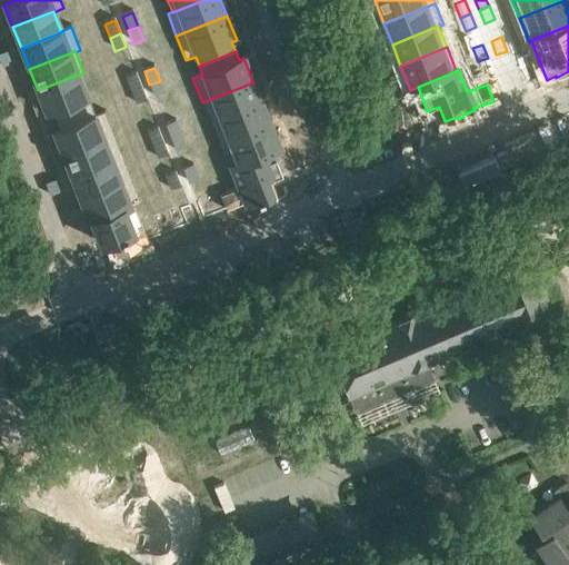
[(513,73),(505,77),(511,93),(520,90),(513,73)]
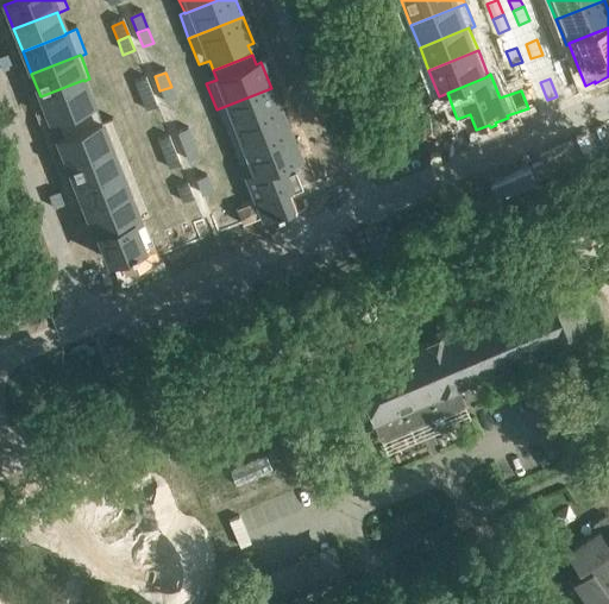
[(83,80),(41,96),(50,124),(56,121),(60,131),(98,115),(85,81),(83,80)]
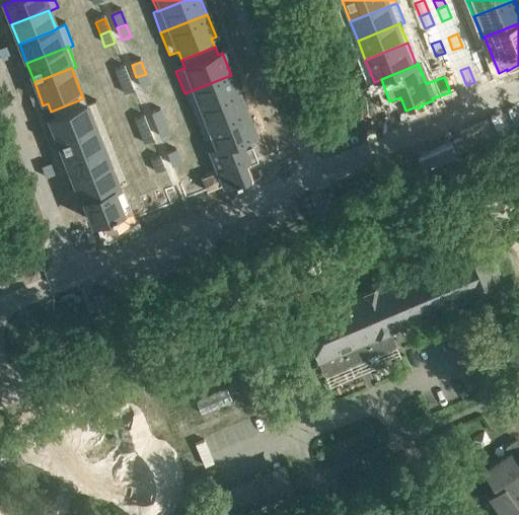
[(124,68),(115,72),(120,84),(129,80),(124,68)]
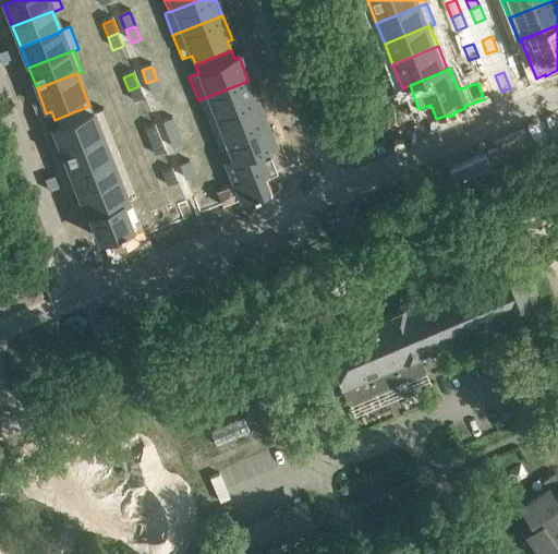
[(157,80),(146,83),(152,97),(161,93),(157,80)]
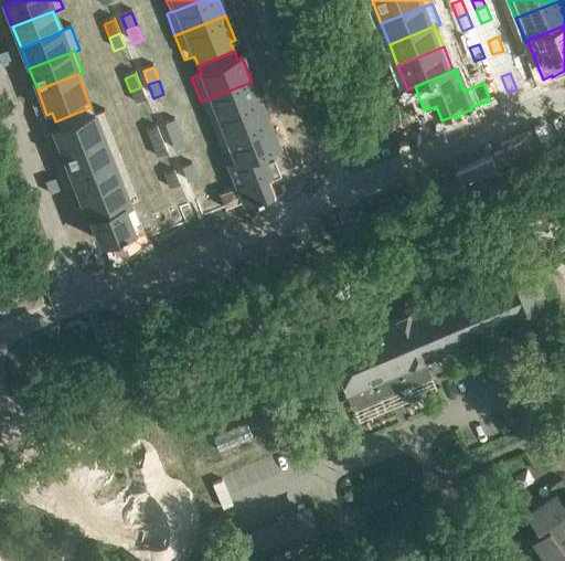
[(252,82),(201,102),(210,123),(259,103),(252,82)]
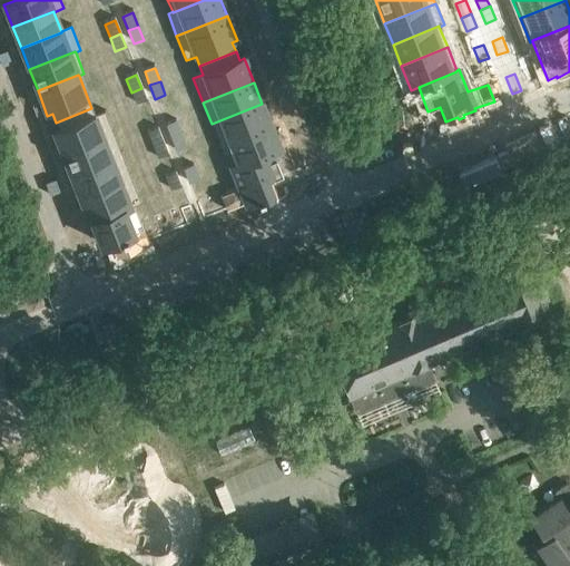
[(141,88),(131,93),(137,106),(147,101),(141,88)]
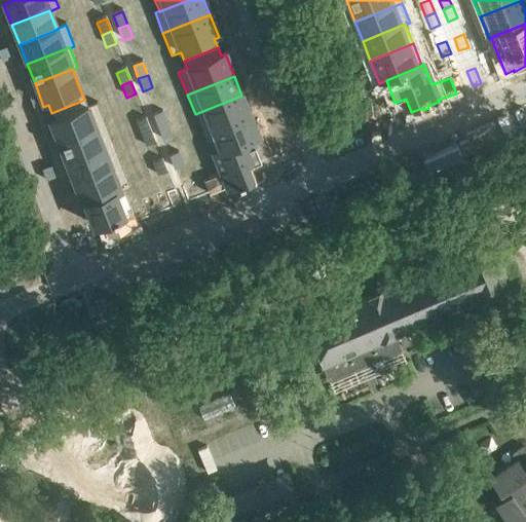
[(241,96),(195,114),(202,134),(250,115),(241,96)]
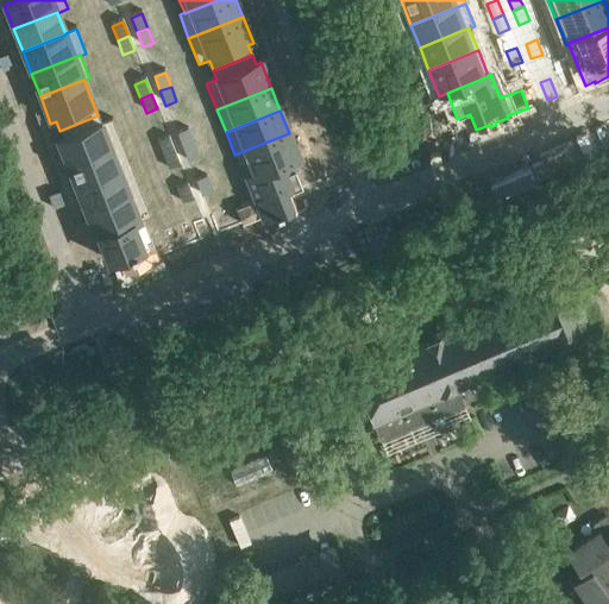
[(63,140),(58,143),(68,169),(123,148),(112,120),(101,125),(98,115),(60,131),(63,140)]
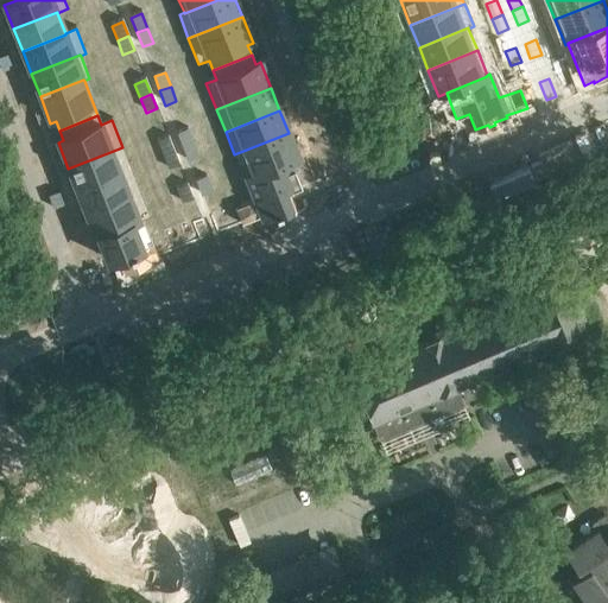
[(188,131),(177,134),(183,148),(194,145),(188,131)]
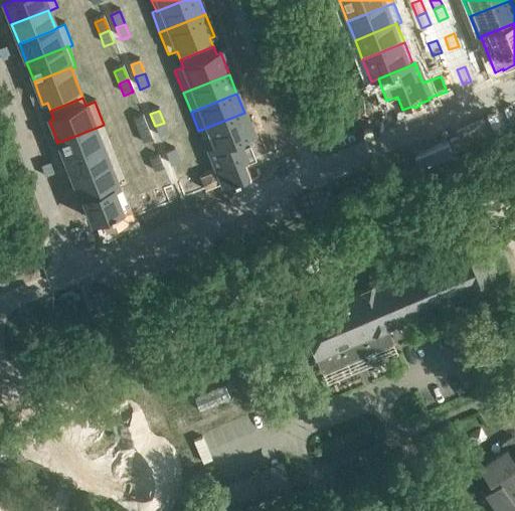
[(244,113),(198,131),(207,154),(209,153),(208,152),(246,137),(246,138),(253,135),(244,113)]
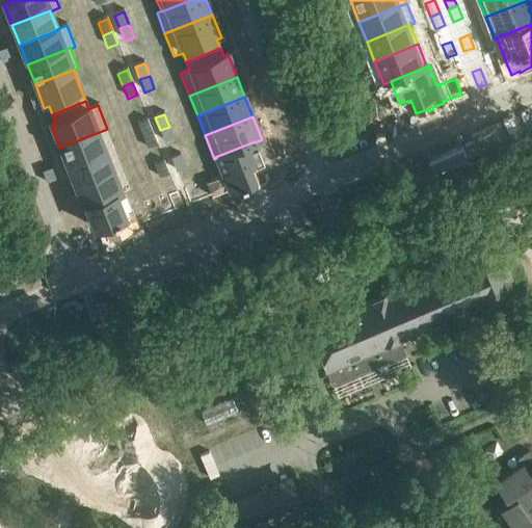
[(148,121),(138,125),(142,137),(153,133),(148,121)]
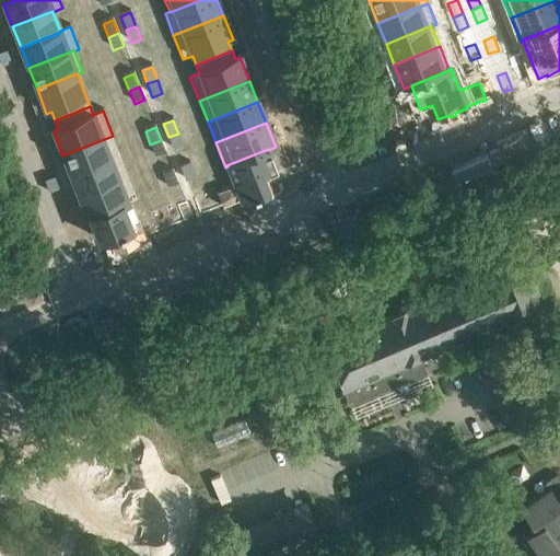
[(178,134),(168,137),(174,151),(184,147),(178,134)]
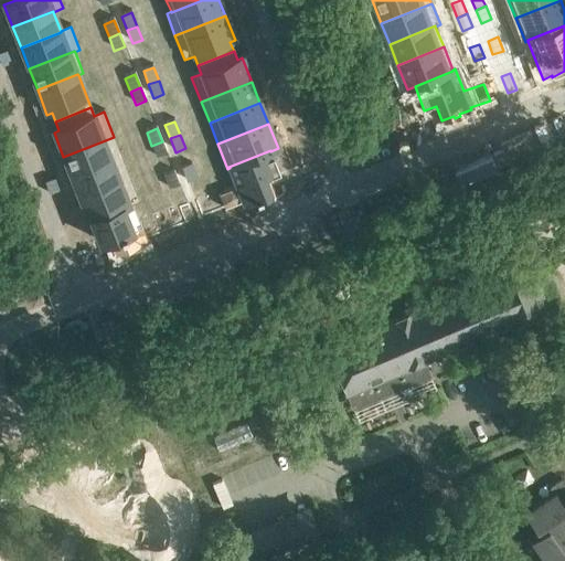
[(114,137),(63,157),(72,178),(123,158),(114,137)]
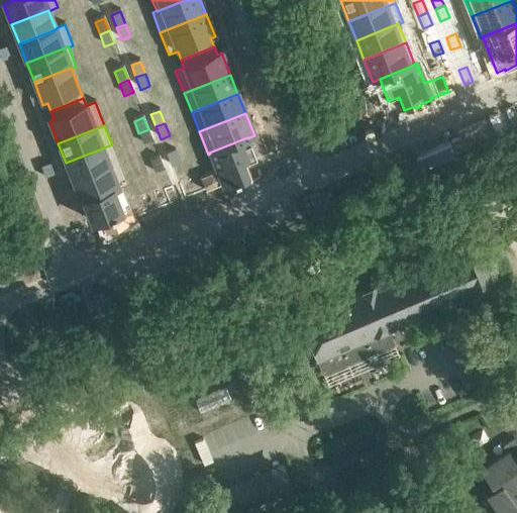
[(148,129),(138,133),(143,145),(152,141),(148,129)]
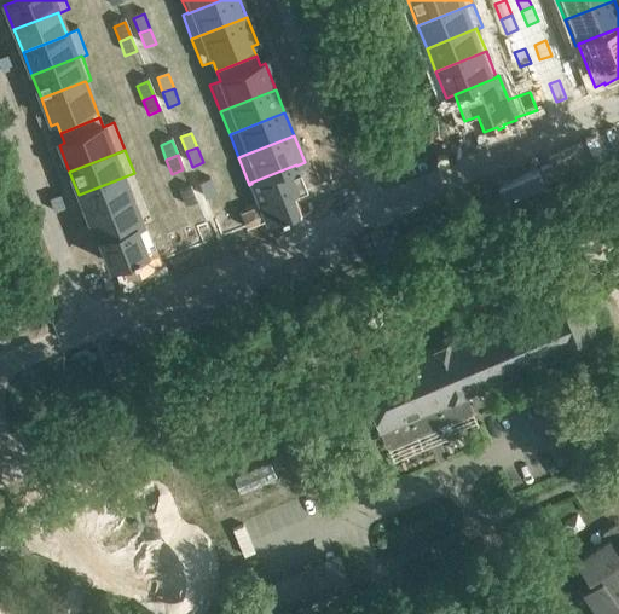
[(260,207),(239,215),(247,233),(267,225),(268,226),(282,221),(282,224),(288,221),(287,219),(300,213),(294,197),(307,192),(296,166),(296,164),(250,183),(252,184),(260,207)]
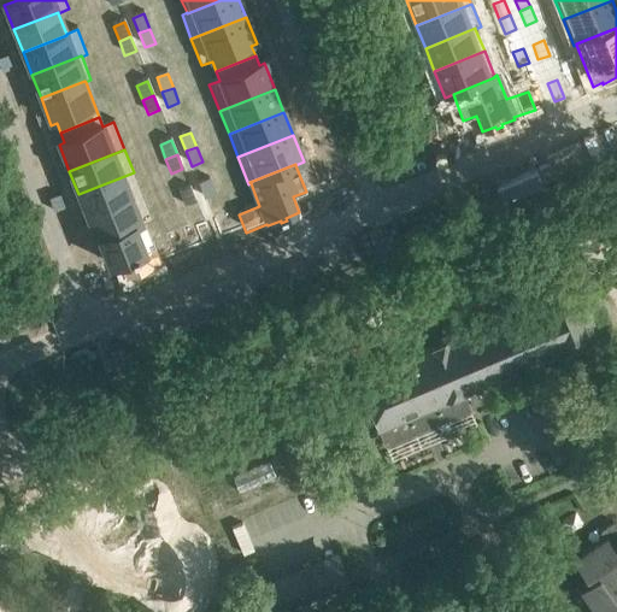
[(134,172),(78,194),(87,217),(142,195),(134,172)]
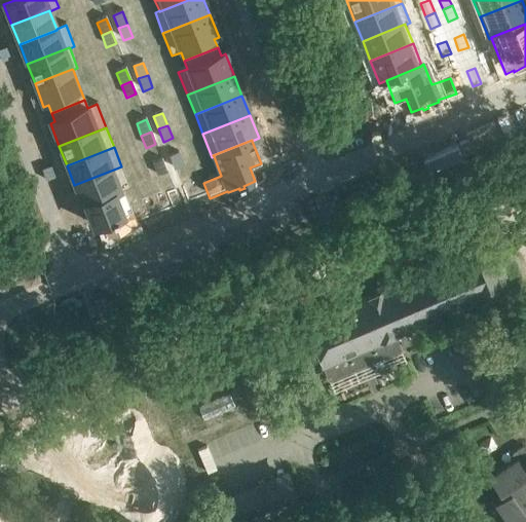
[(179,154),(170,157),(175,171),(184,166),(179,154)]
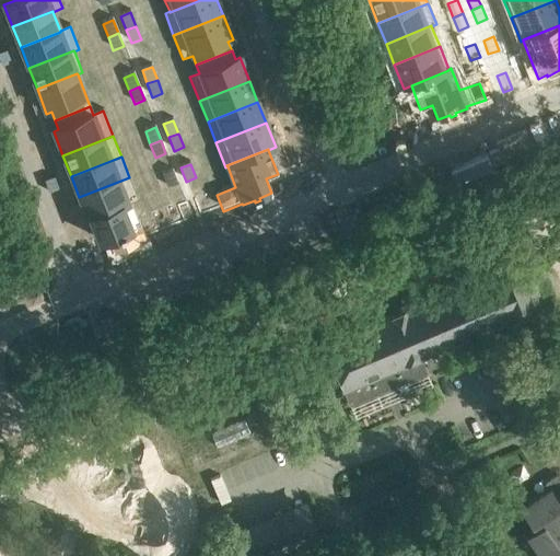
[(173,171),(162,175),(167,188),(178,184),(173,171)]
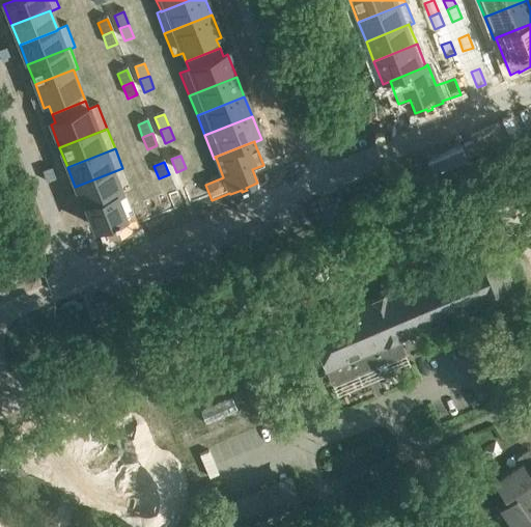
[(122,168),(75,187),(84,210),(86,209),(86,207),(124,193),(132,191),(122,168)]
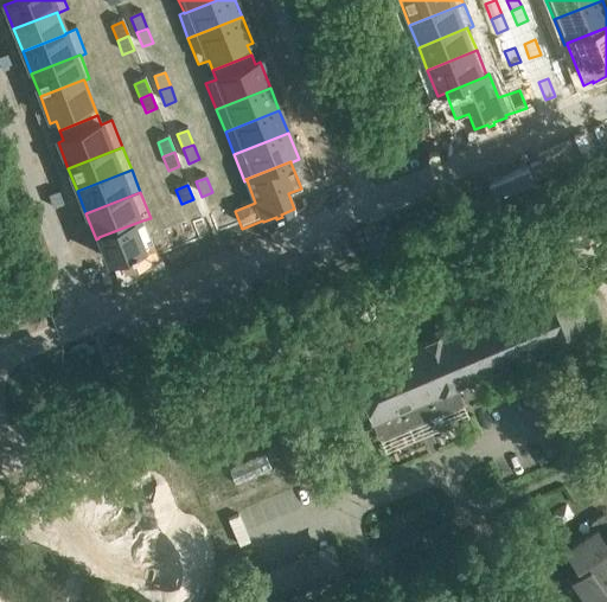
[(142,221),(98,237),(98,238),(109,264),(120,260),(126,276),(149,267),(148,266),(158,261),(152,243),(142,221)]
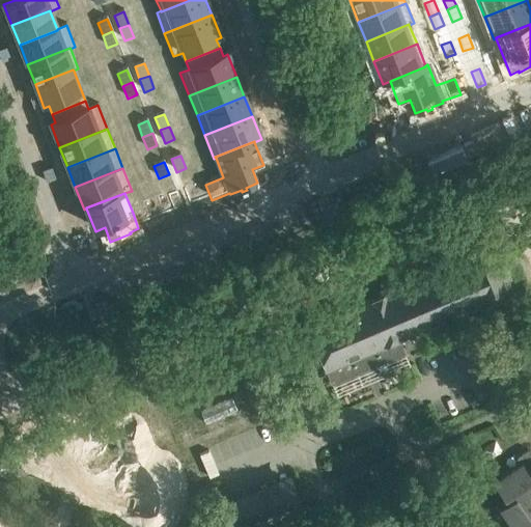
[(177,195),(168,199),(174,215),(183,211),(177,195)]
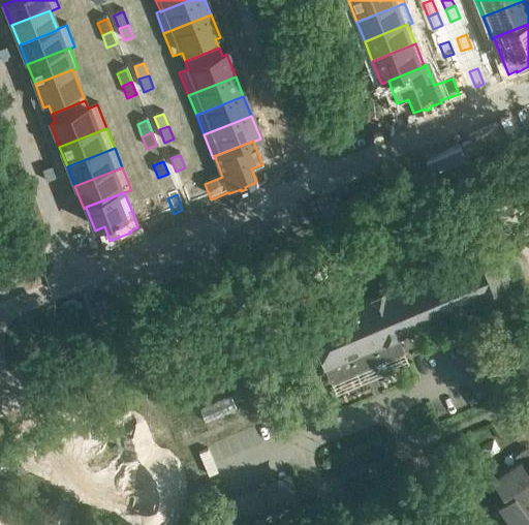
[(459,260),(459,263),(477,307),(478,309),(485,307),(487,312),(495,309),(492,304),(514,295),(493,246),(459,260)]
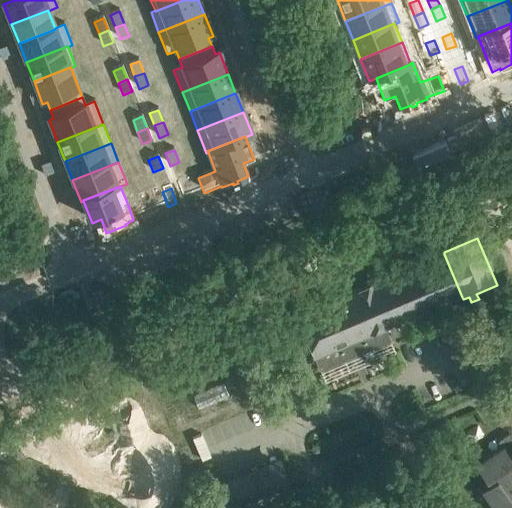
[(462,297),(444,254),(296,317),(320,373),(390,344),(384,330),(462,297)]
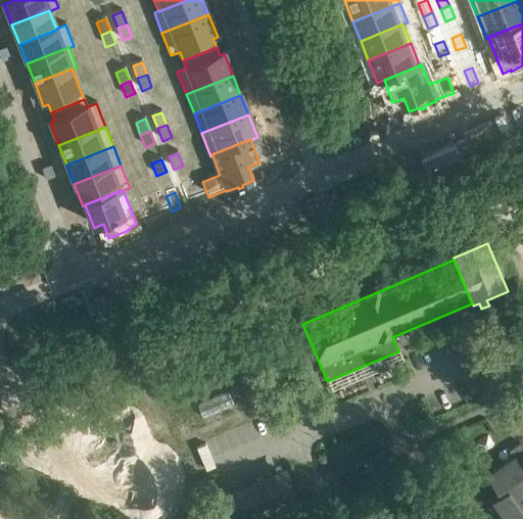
[(507,335),(504,326),(491,330),(495,339),(507,335)]
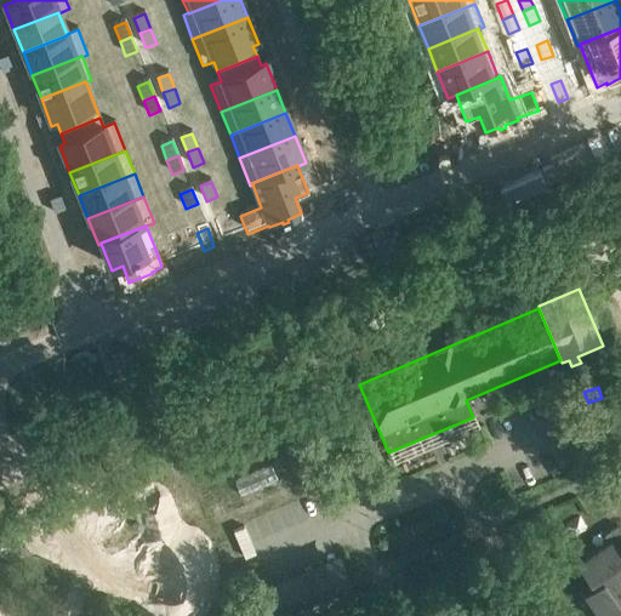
[(604,540),(604,542),(608,547),(577,568),(590,586),(592,585),(596,589),(585,597),(597,615),(620,615),(620,530),(620,531),(619,530),(616,530),(605,537),(604,540)]
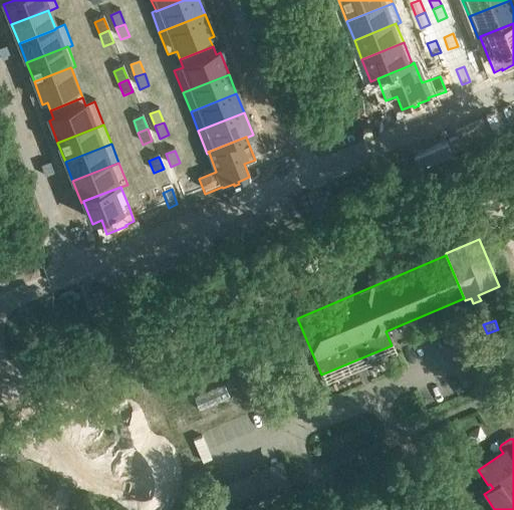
[(290,509),(298,506),(284,473),(216,502),(219,509),(290,509)]
